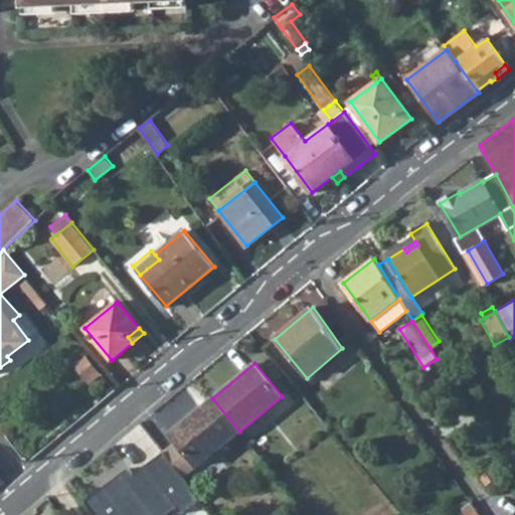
[(239,432),(212,398),(169,434),(175,441),(164,451),(184,477),(239,432)]
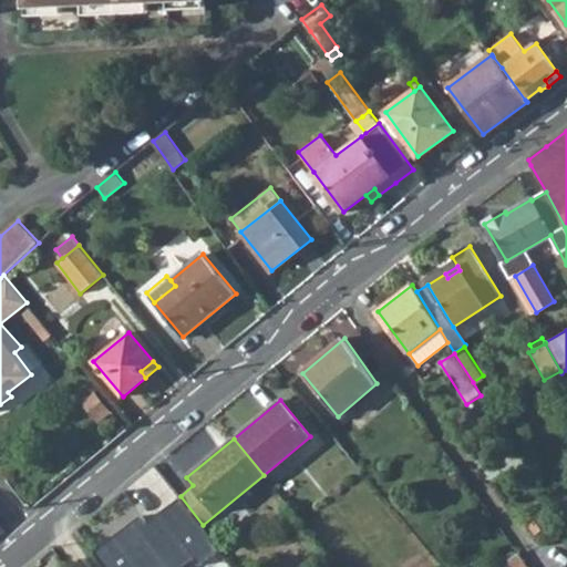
[(199,565),(220,549),(203,525),(181,496),(160,512),(146,521),(142,514),(92,550),(104,566),(182,566),(194,558),(199,565)]
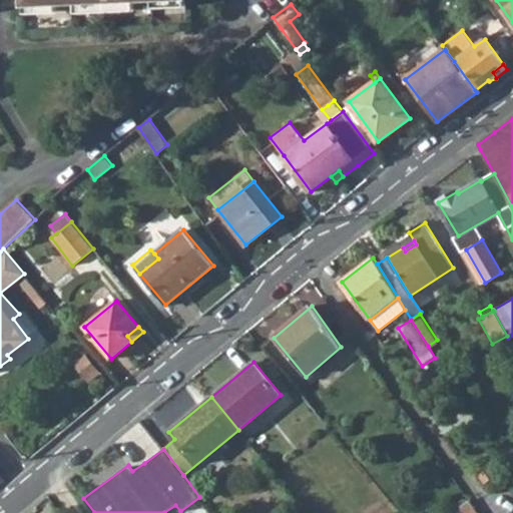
[(140,457),(128,465),(132,471),(144,463),(140,457)]
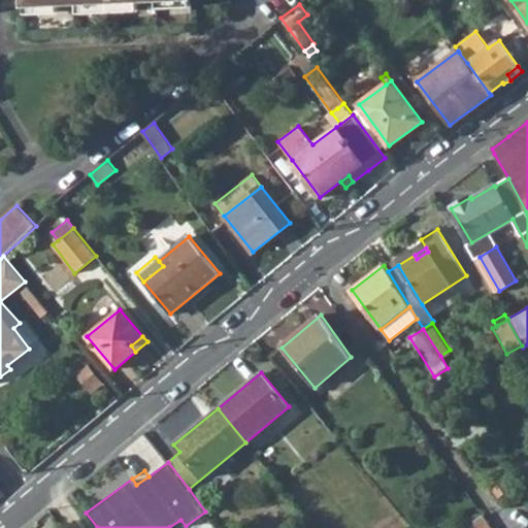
[(473,521),(479,527),(493,527),(483,514),(473,521)]
